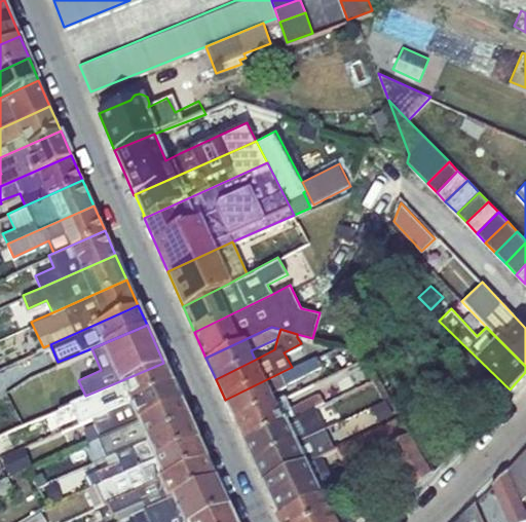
[(292,367),(225,400),(232,418),(274,399),(271,393),(322,366),(316,355),(292,367)]
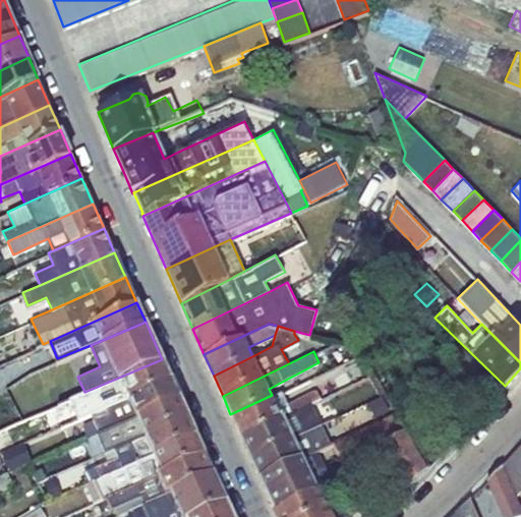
[(171,379),(162,359),(84,392),(70,398),(78,418),(92,412),(171,379)]
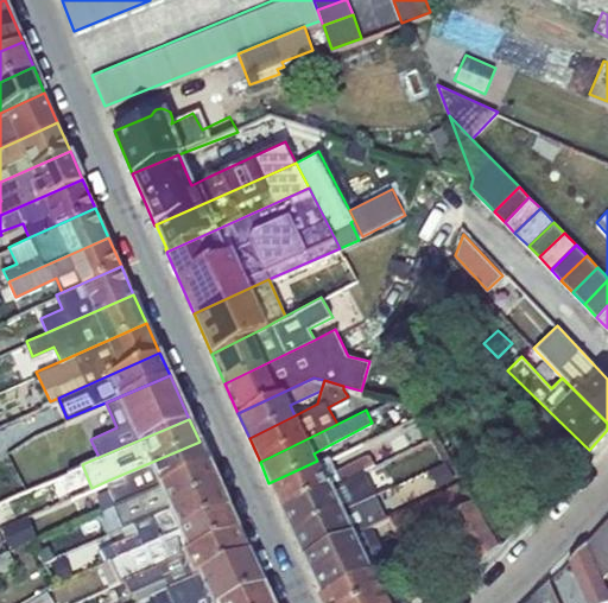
[(317,461),(268,483),(280,509),(365,469),(412,445),(404,427),(363,446),(367,454),(335,469),(329,456),(317,461)]
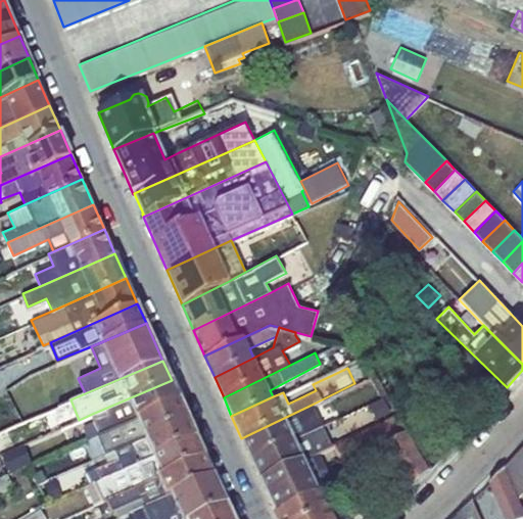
[(180,398),(172,380),(92,414),(95,421),(83,426),(88,437),(97,433),(180,398)]
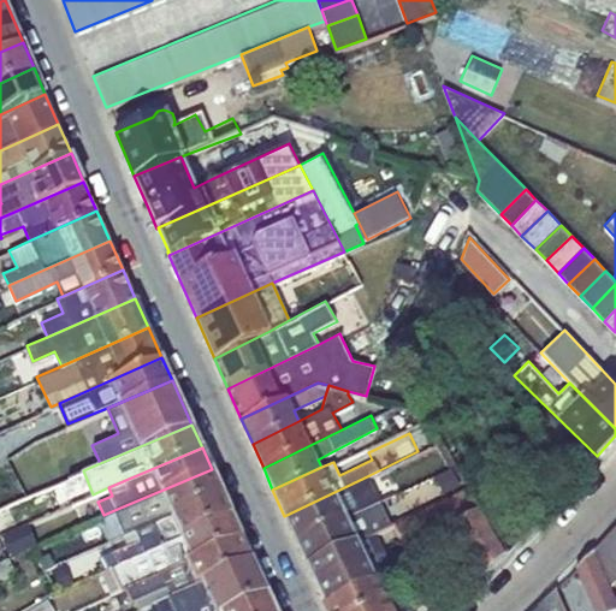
[(220,490),(212,469),(114,510),(124,531),(135,527),(220,490)]
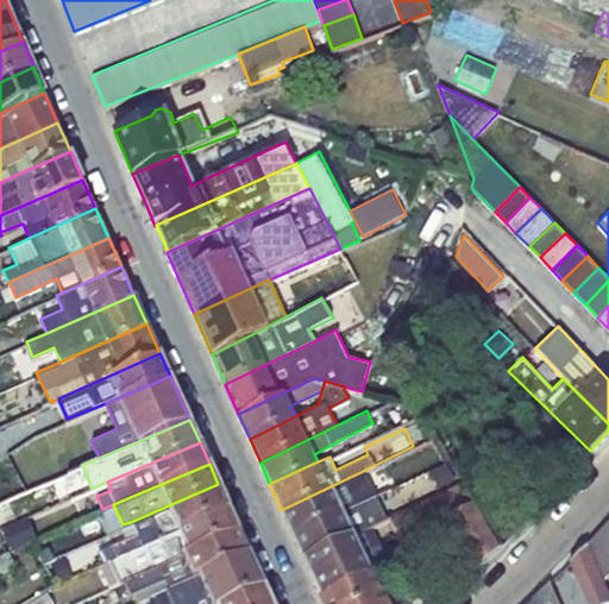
[(365,470),(281,510),(292,533),(376,492),(365,470)]
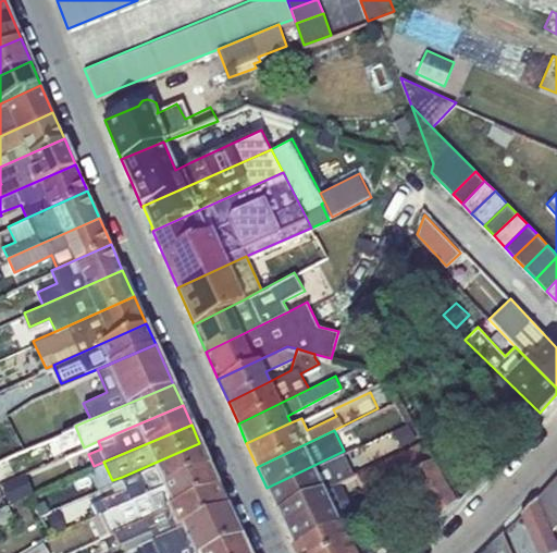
[(422,439),(357,471),(369,496),(405,479),(432,524),(459,498),(422,439)]
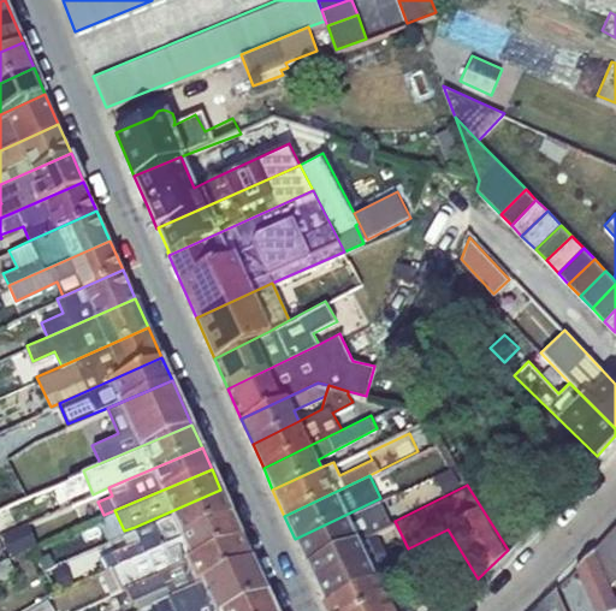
[(231,514),(220,490),(135,527),(124,531),(122,533),(128,544),(112,550),(119,564),(231,514)]
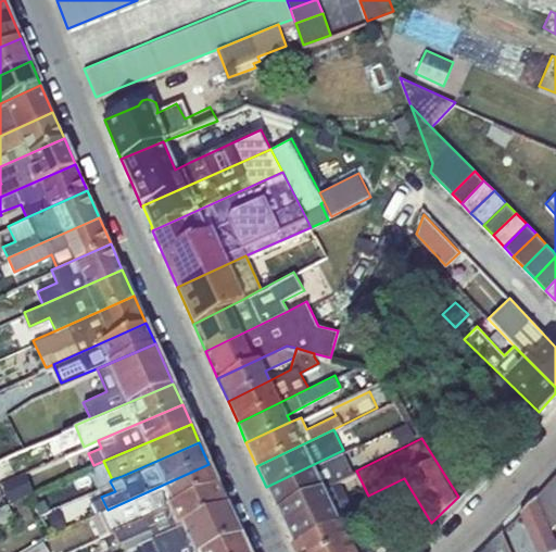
[(343,450),(266,487),(278,509),(321,487),(338,479),(353,472),(343,450)]
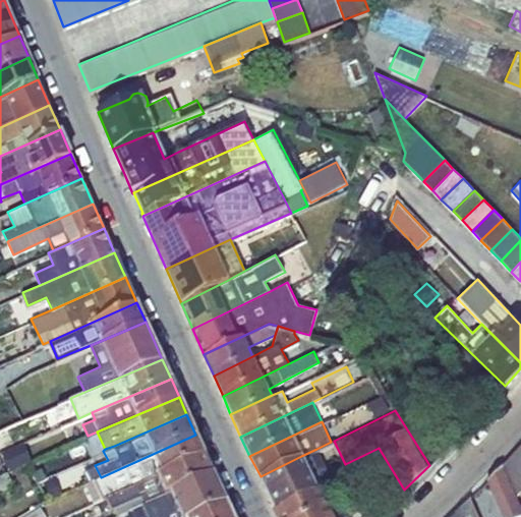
[(91,455),(105,449),(97,432),(88,436),(83,437),(91,455)]
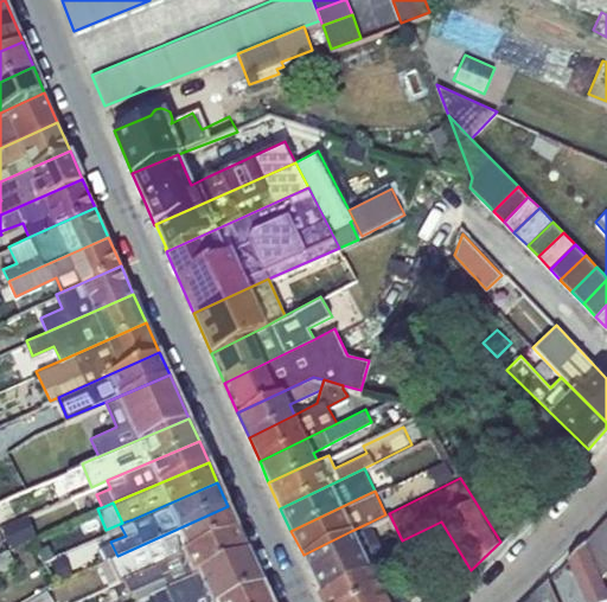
[(122,578),(237,526),(228,506),(117,556),(100,563),(109,584),(122,578)]
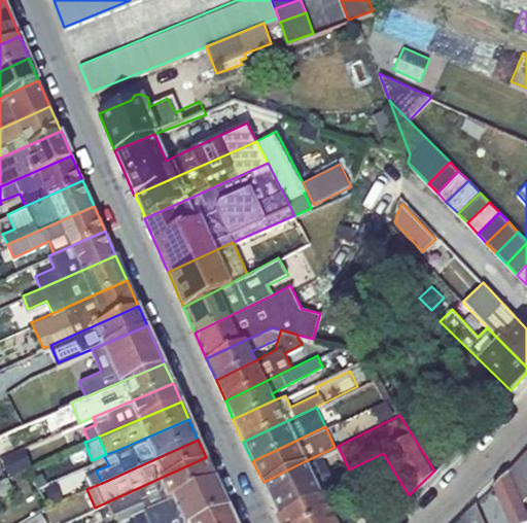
[(24,447),(1,457),(9,475),(30,465),(24,447)]
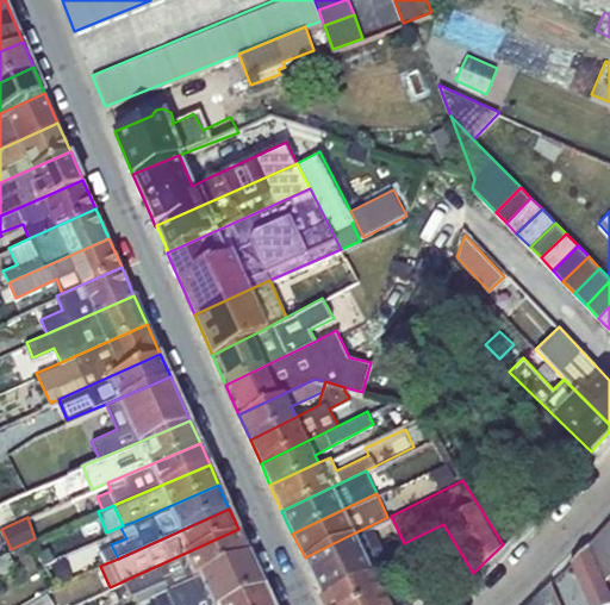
[(609,532),(605,523),(587,543),(603,579),(609,572),(609,532)]
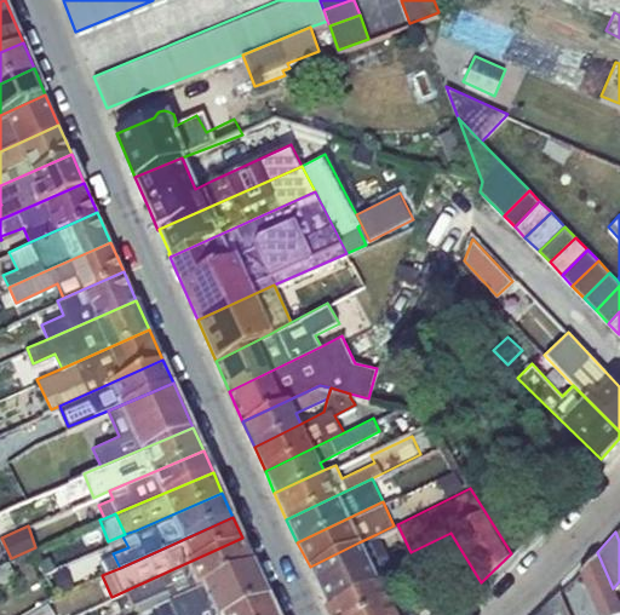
[(359,542),(368,562),(386,553),(377,534),(359,542)]
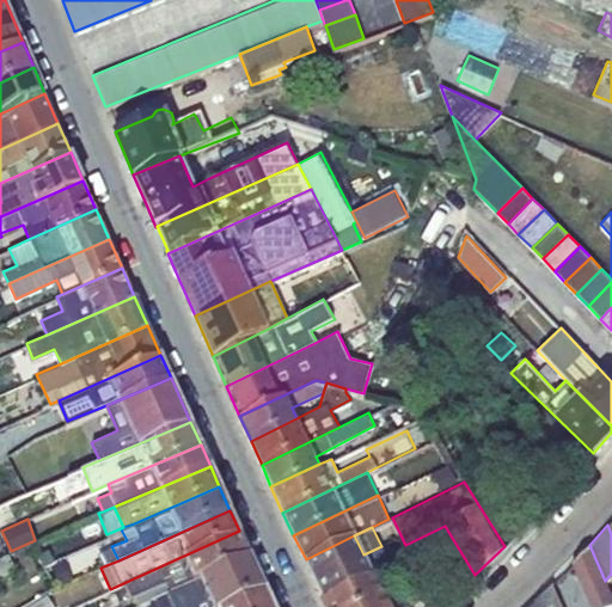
[(151,596),(250,553),(239,531),(123,583),(132,604),(151,596)]
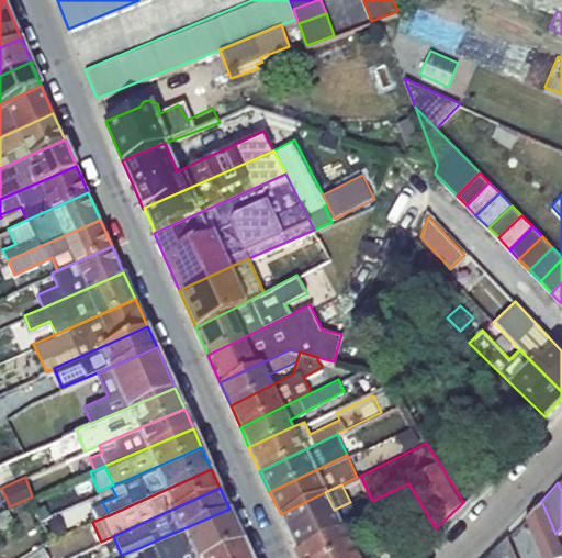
[(325,492),(281,514),(289,532),(334,510),(325,492)]
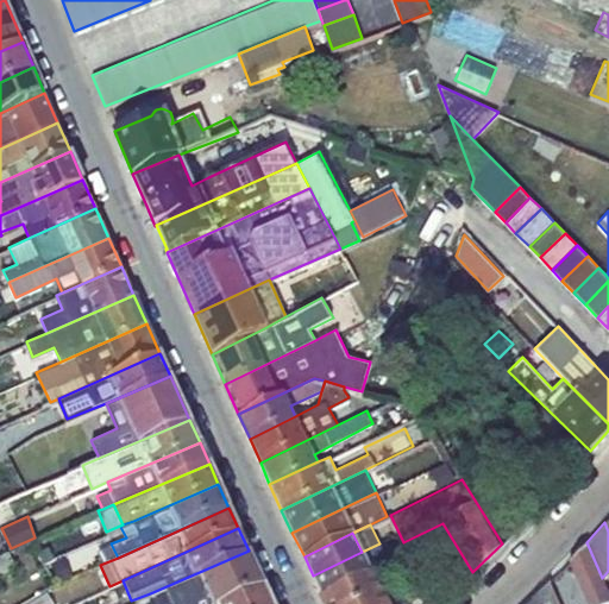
[(372,572),(322,597),(325,603),(388,603),(382,586),(401,573),(396,564),(412,559),(403,542),(390,548),(395,558),(389,561),(372,572)]
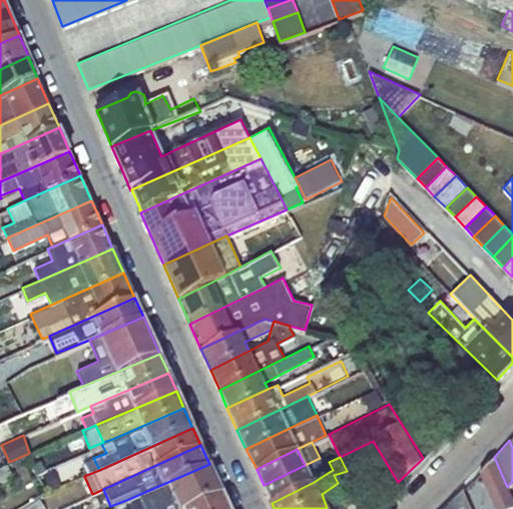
[(494,457),(480,472),(494,508),(508,508),(512,507),(512,501),(507,487),(494,457)]
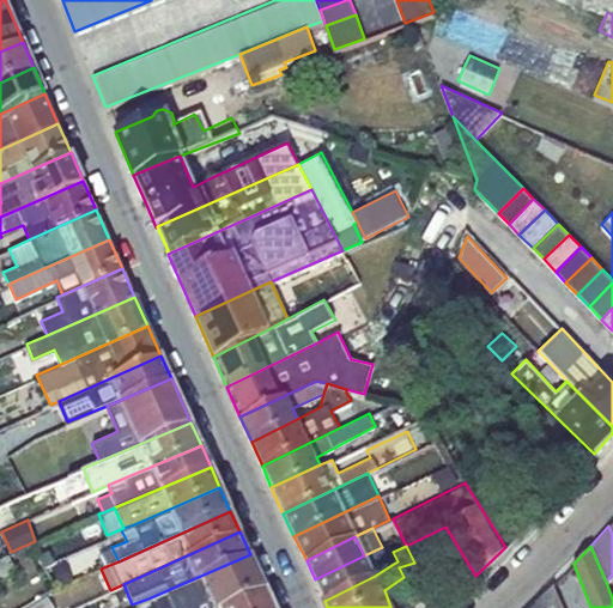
[(382,547),(364,555),(375,576),(392,565),(382,547)]
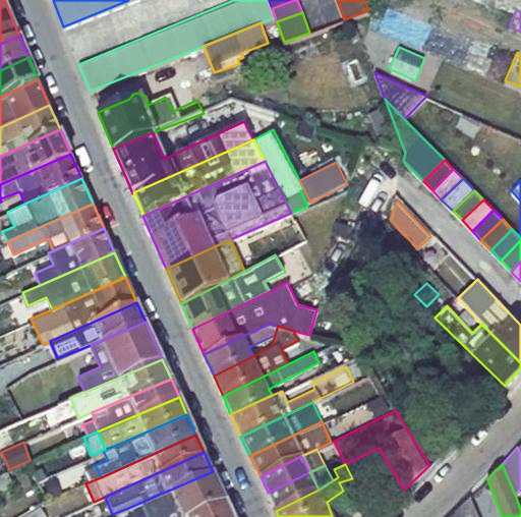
[(0,493),(14,485),(5,471),(0,473),(0,493)]
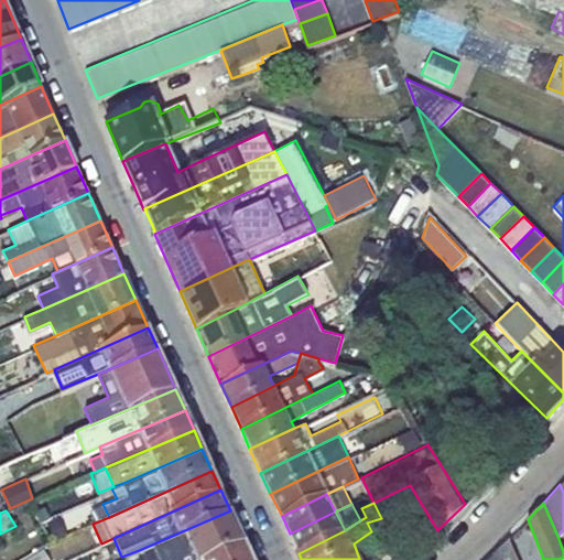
[(201,559),(243,540),(230,510),(139,550),(139,557),(139,559),(201,559)]
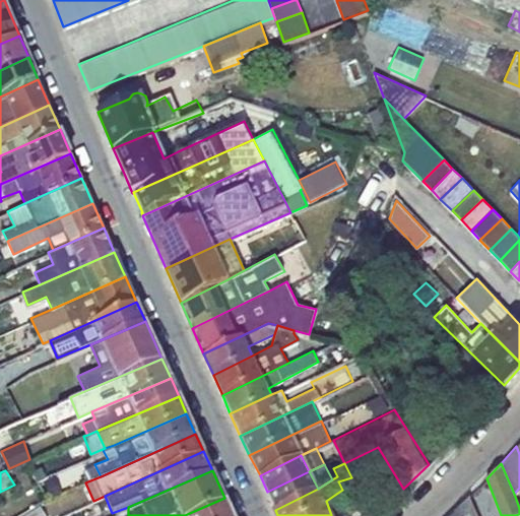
[(309,471),(267,492),(275,510),(318,489),(309,471)]
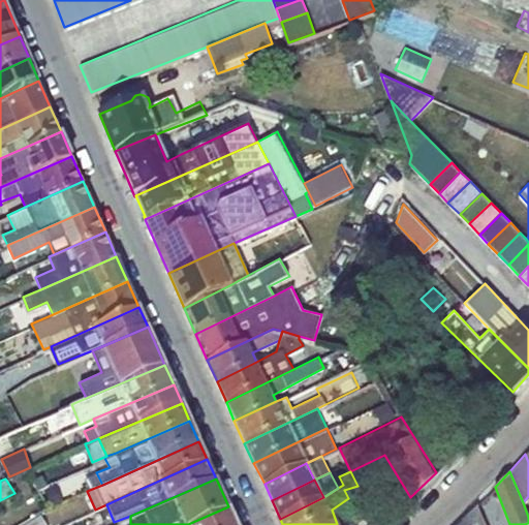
[(486,524),(477,503),(462,519),(464,524),(486,524)]
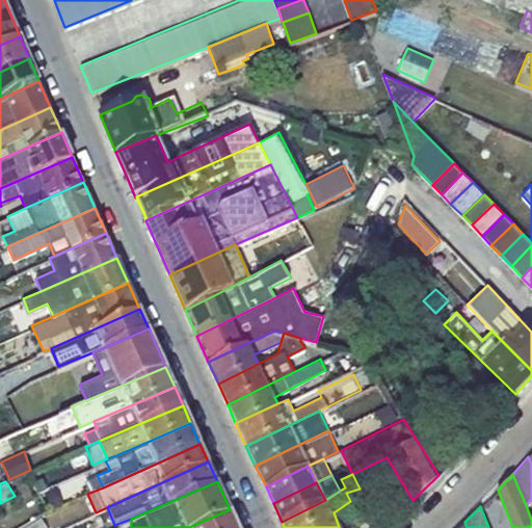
[(238,527),(230,509),(189,527),(238,527)]
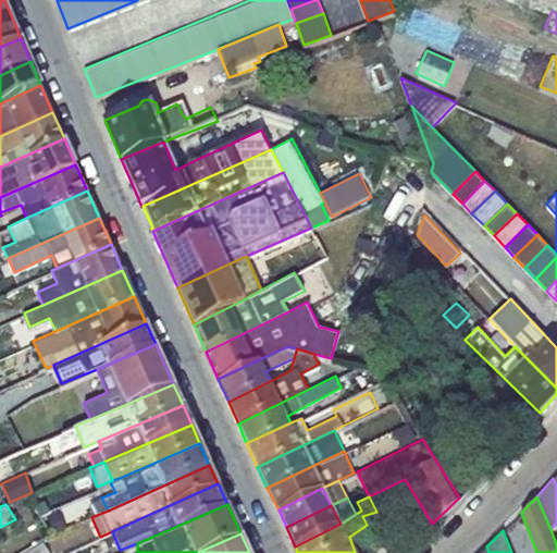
[(51,552),(44,540),(28,549),(31,552),(51,552)]
